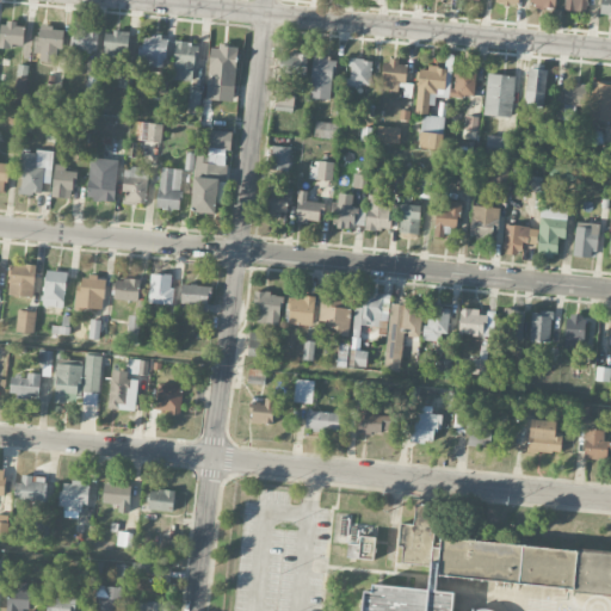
[(566,0),(566,10),(575,10),(575,1),(590,1),(590,0),(566,0)]
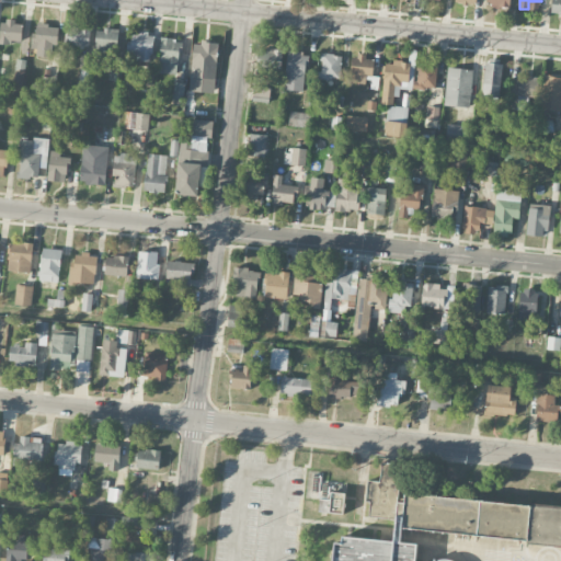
[(560,0),(551,0),(550,12),(560,13),(560,0)]
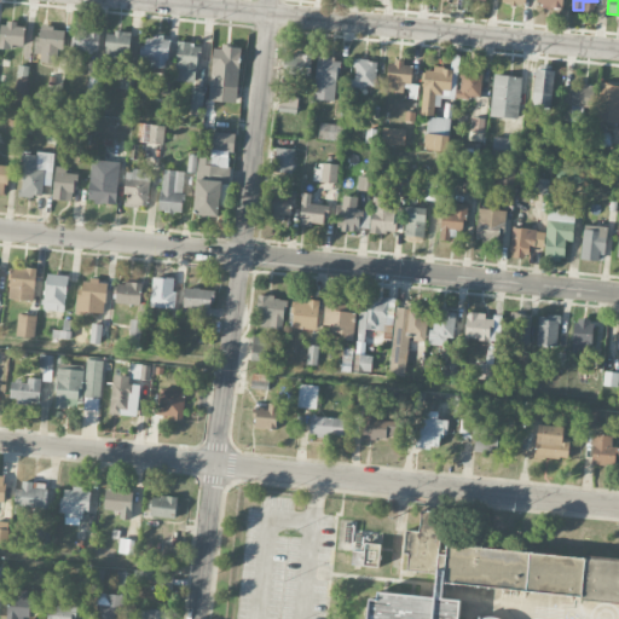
[(0,32),(0,46),(23,50),(25,24),(1,22),(0,32)]
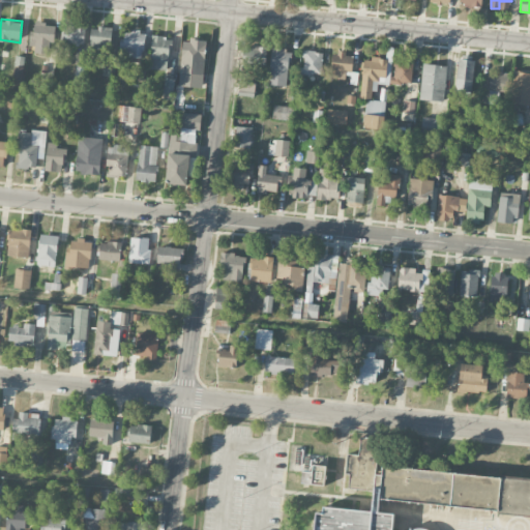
[(34,46),(34,53),(49,54),(50,41),(55,41),(56,24),(31,23),(30,46),(34,46)]
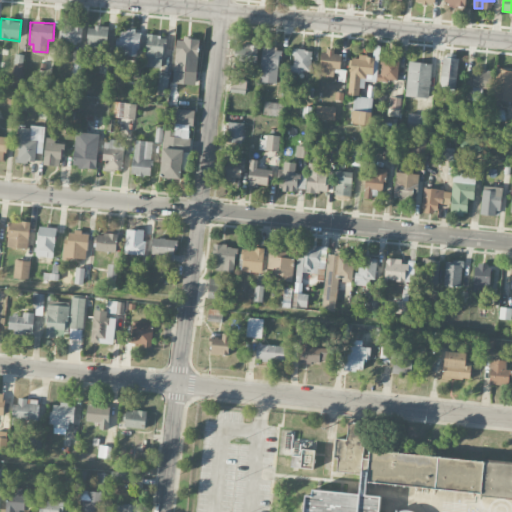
[(82,26),(61,24),(60,41),(80,43),(82,26)]
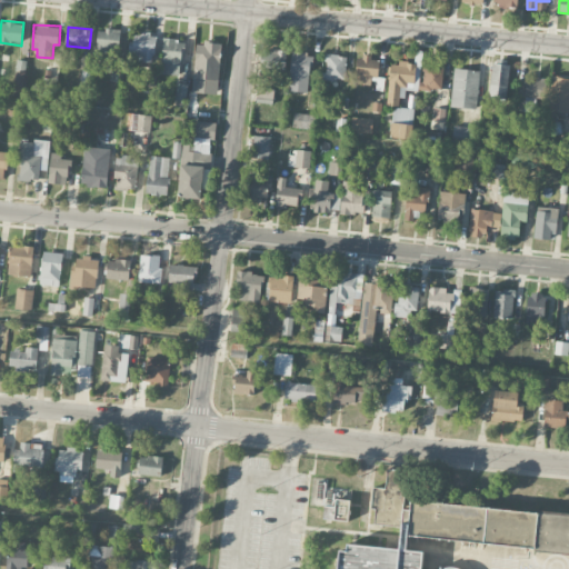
[(96,55),(119,56),(120,29),(97,29),(96,55)]
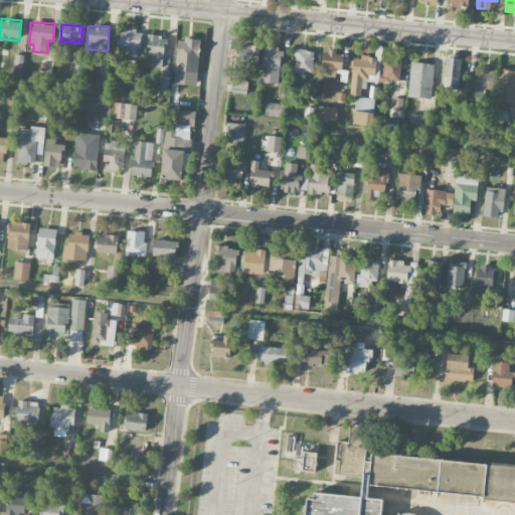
[(118,30),(117,54),(140,55),(141,31),(118,30)]
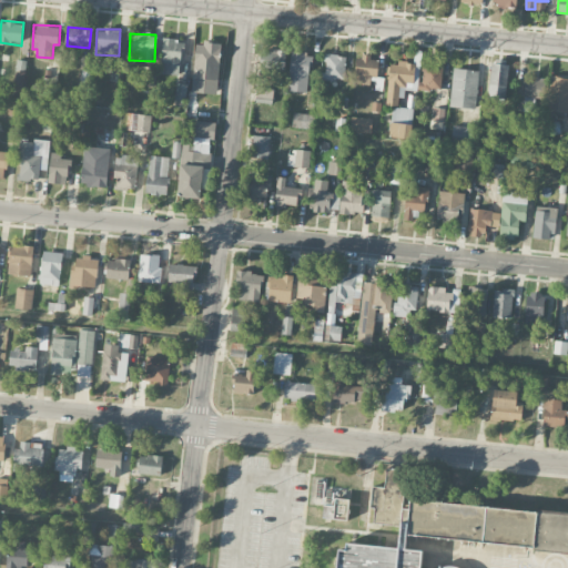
[(182,40),(161,39),(160,73),(181,74),(182,40)]
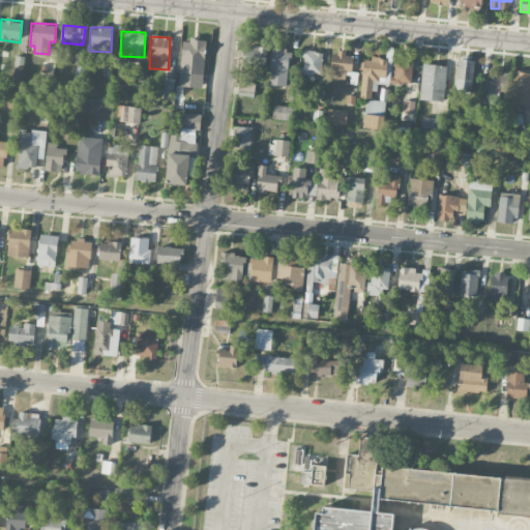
[(202,88),(208,41),(183,38),(177,85),(202,88)]
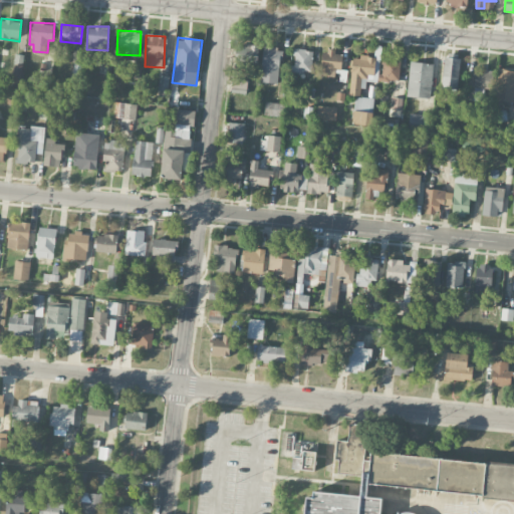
[(235,44),(233,63),(258,65),(260,46),(235,44)]
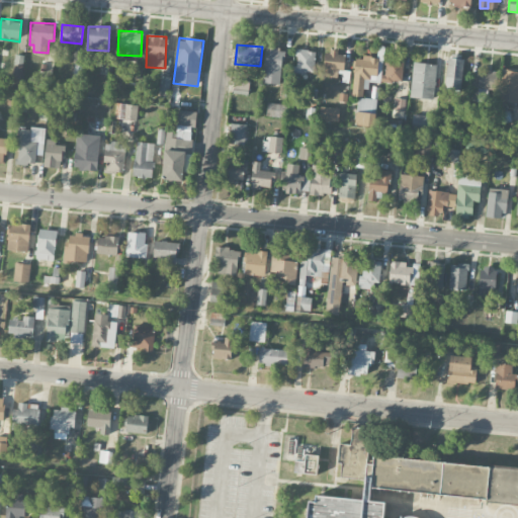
[(264,83),(281,84),(282,48),(265,48),(264,83)]
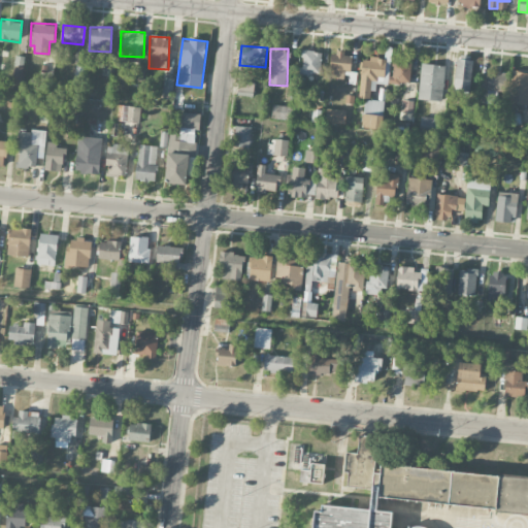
[(321,52),(302,51),(301,73),(321,74),(321,52)]
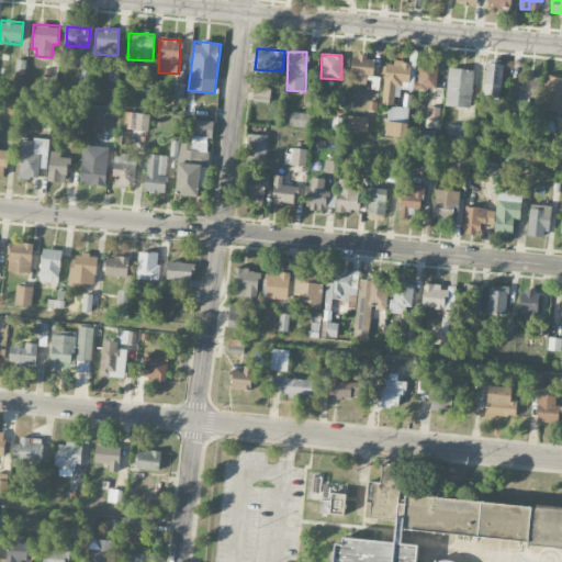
[(367,82),(367,76),(373,76),(374,56),(352,56),(350,81),(367,82)]
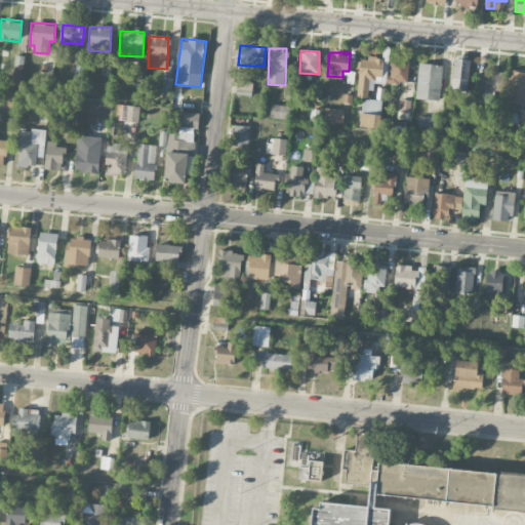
[(409,61),(391,58),(390,82),(408,84),(409,61)]
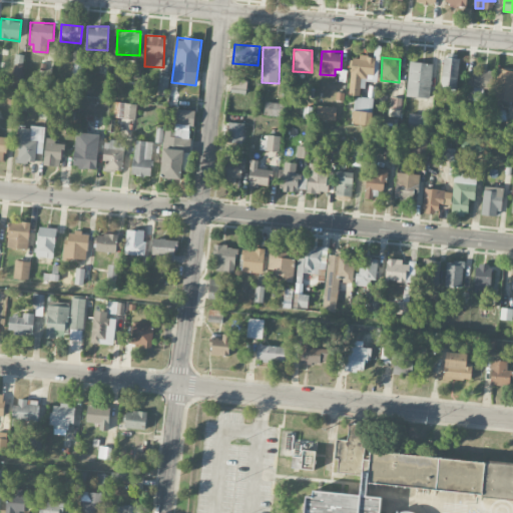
[(441,88),(458,88),(459,57),(442,57),(441,88)]
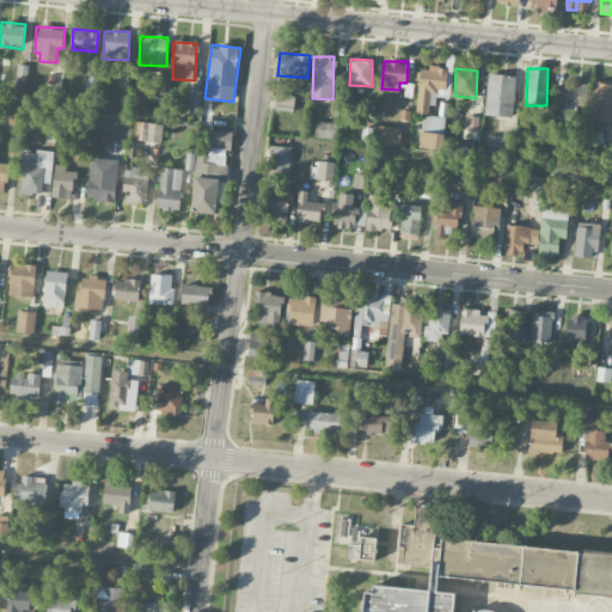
[(118,86),(132,87),(133,74),(118,74),(118,86)]
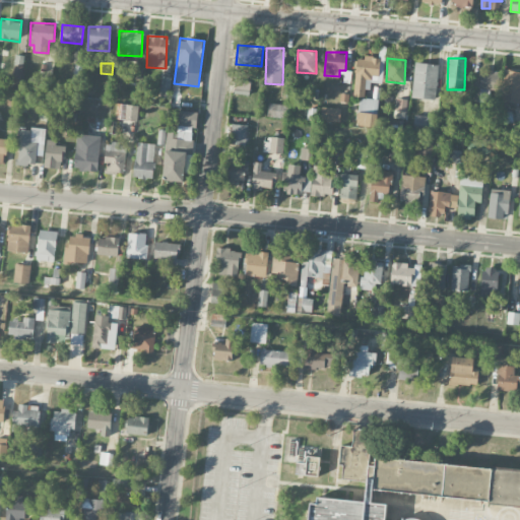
[(438,64),(413,63),(412,98),(436,99),(438,64)]
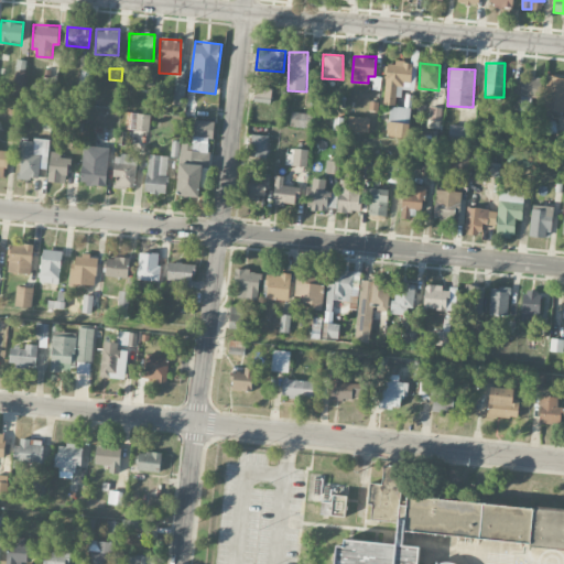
[(13,85),(24,86),(25,71),(13,69),(13,85)]
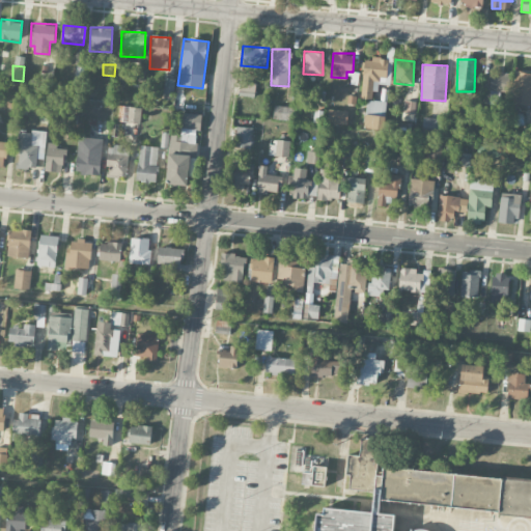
[(530,72),(513,72),(512,106),(530,107),(530,72)]
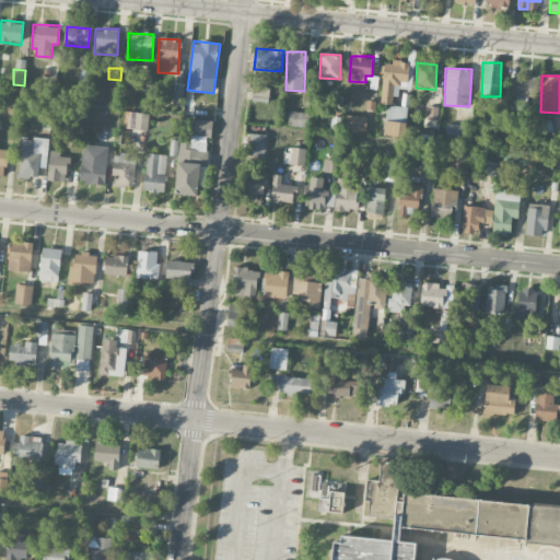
[(536,96),(537,79),(510,77),(509,109),(527,111),(527,96),(536,96)]
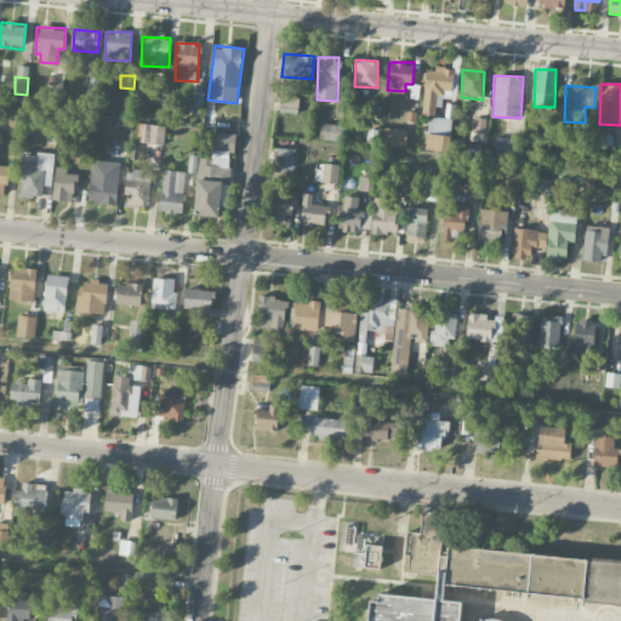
[(298,113),(298,96),(280,96),(279,112),(298,113)]
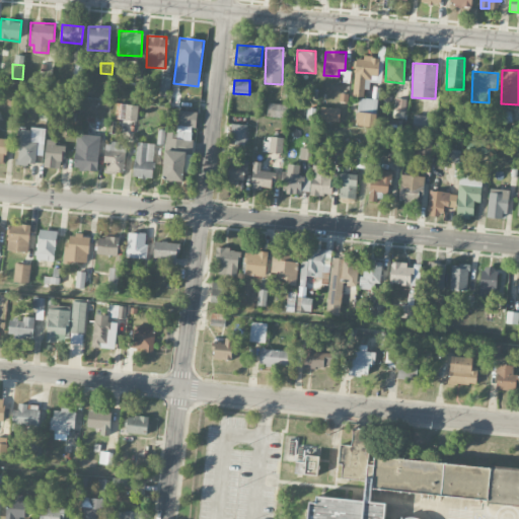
[(376,126),(376,98),(357,98),(357,125),(376,126)]
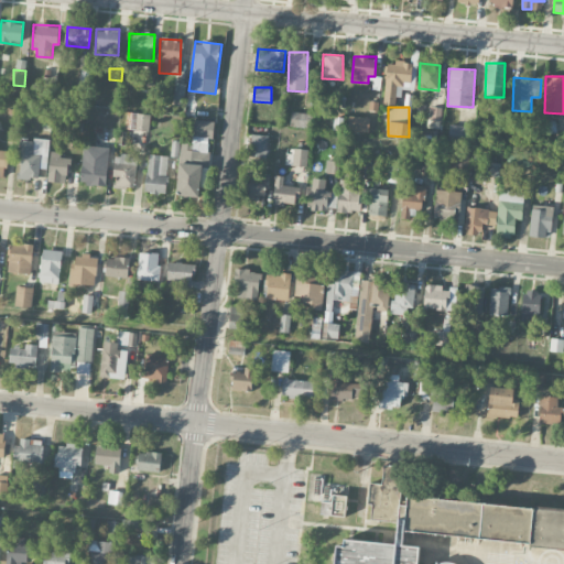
[(151,115),(127,112),(126,129),(150,131),(151,115)]
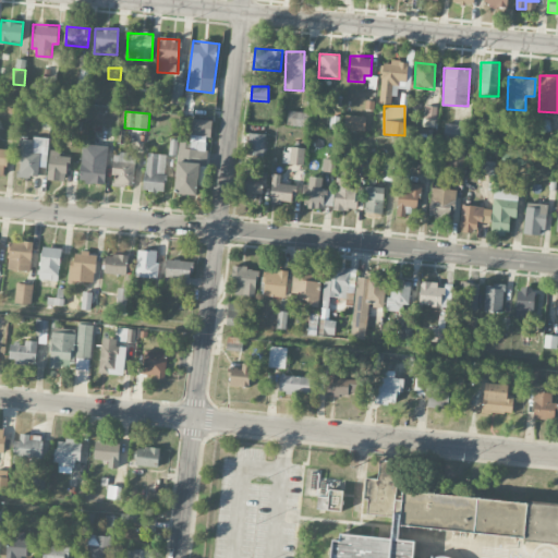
[(287,125),(308,125),(308,111),(288,111),(287,125)]
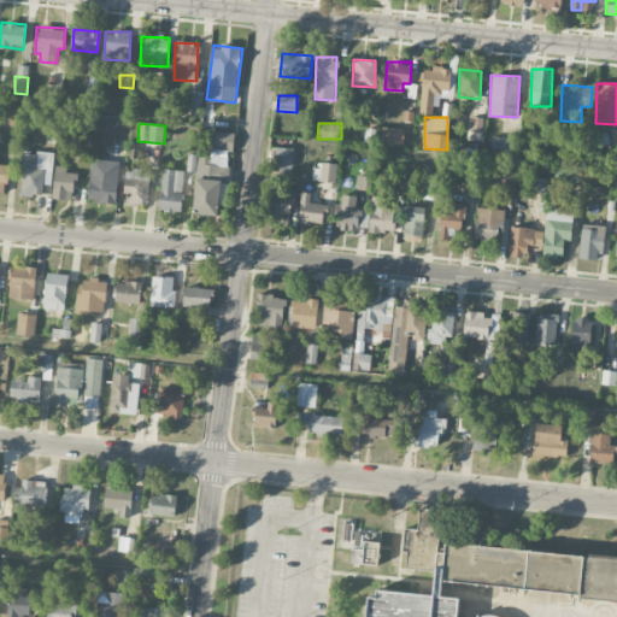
[(218,215),(221,181),(227,182),(229,151),(233,151),(235,133),(213,131),(211,157),(197,156),(192,212),(218,215)]
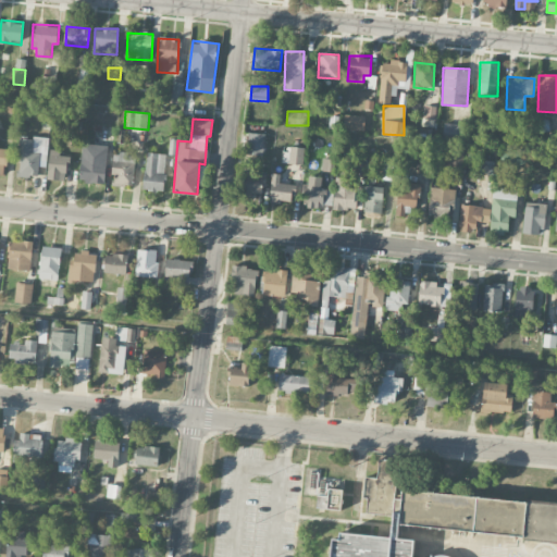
[(466,139),(466,123),(443,123),(443,139),(466,139)]
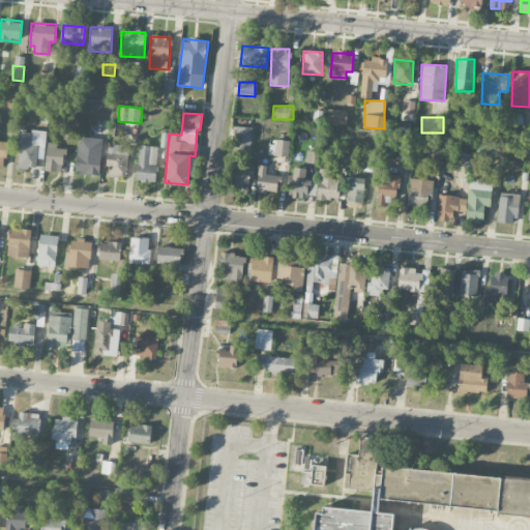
[(252,126),(235,126),(235,147),(252,147),(252,126)]
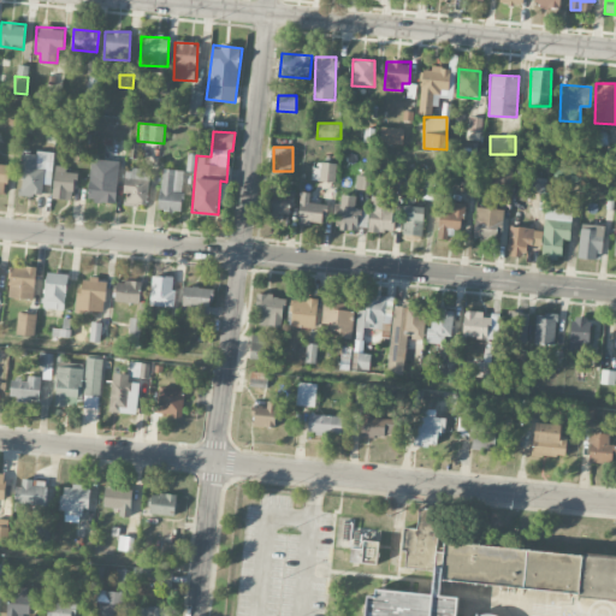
[(54,153),(21,152),(19,195),(43,196),(43,171),(53,171),(54,153)]
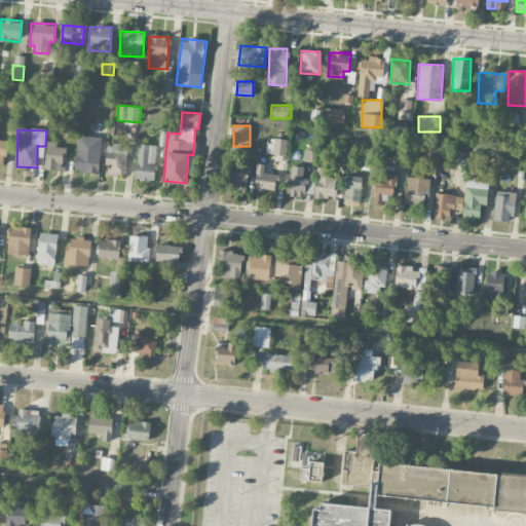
[(98,174),(103,138),(79,135),(74,171),(98,174)]
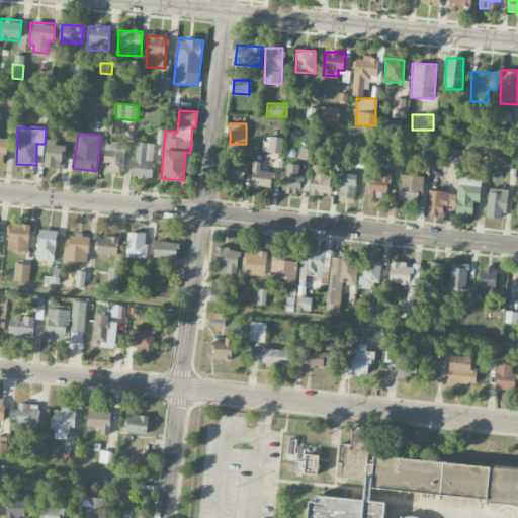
[(262,152),(283,153),(283,138),(262,138),(262,152)]
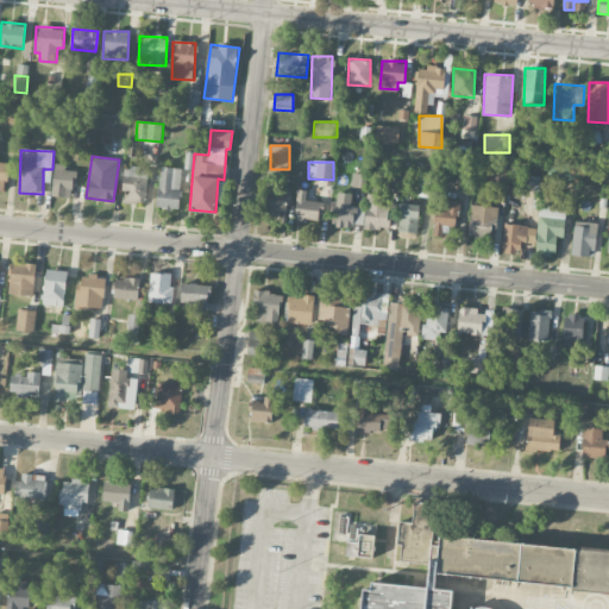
[(504,183),(507,163),(491,162),(489,182),(504,183)]
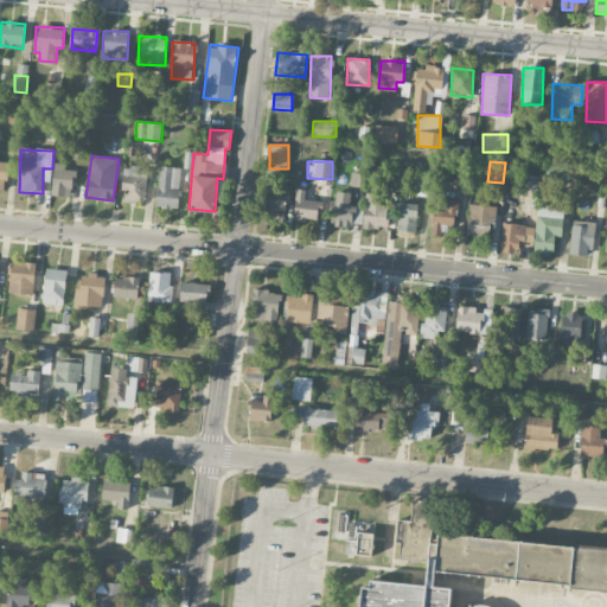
[(71,197),(75,171),(66,170),(66,164),(55,163),(51,195),(71,197)]
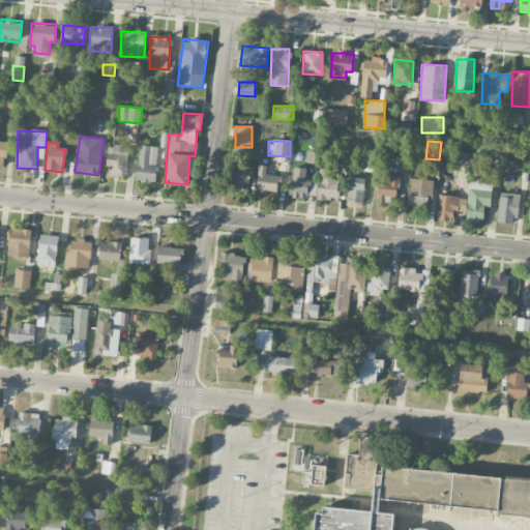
[(127,177),(128,146),(108,145),(107,176),(127,177)]
